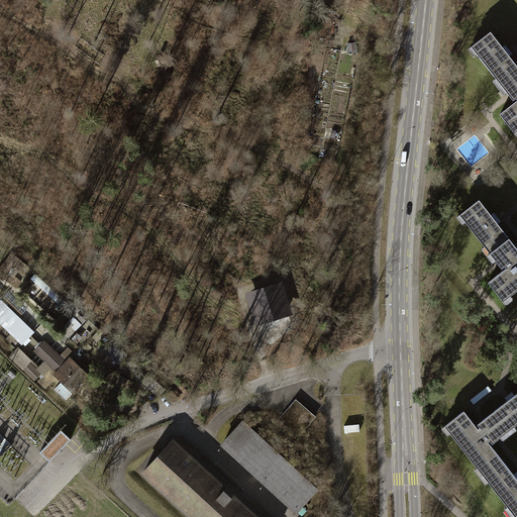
[(512,135),(516,130),(516,64),(491,30),(473,44),(515,99),(497,115),(512,135)]
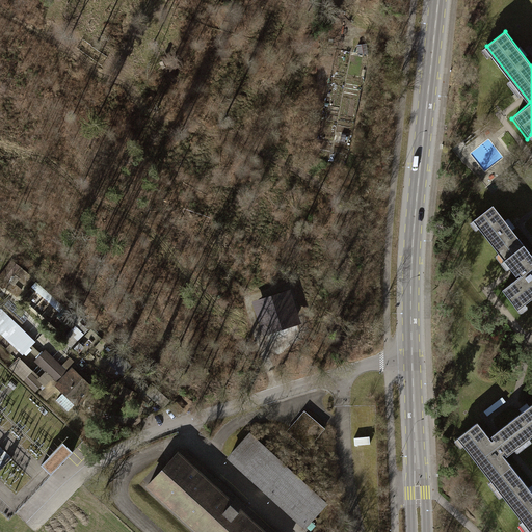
[(367,46),(357,47),(360,56),(368,55),(367,46)]
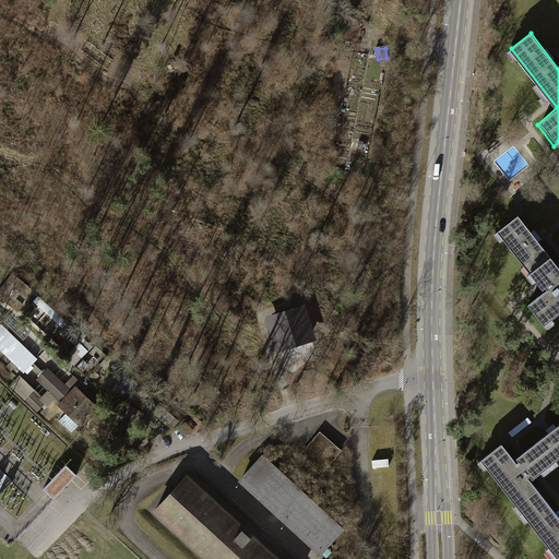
[(533,272),(550,259),(534,238),(537,235),(535,232),(532,235),(518,217),(500,230),(506,237),(502,239),(524,268),(527,264),(533,272)]
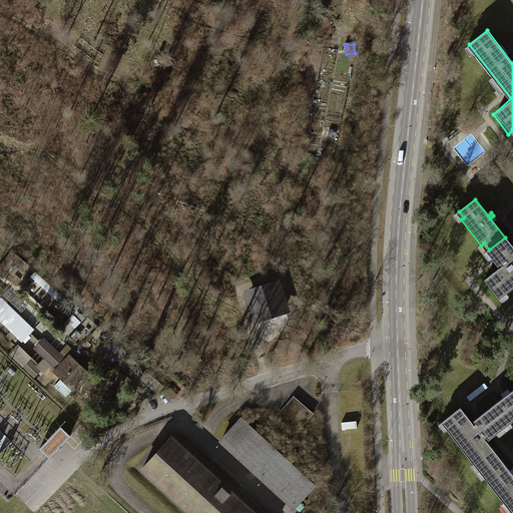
[(512,247),(505,237),(489,249),(486,251),(498,267),(501,265),(502,266),(484,280),(497,295),(503,291),(505,294),(512,287),(512,247)]
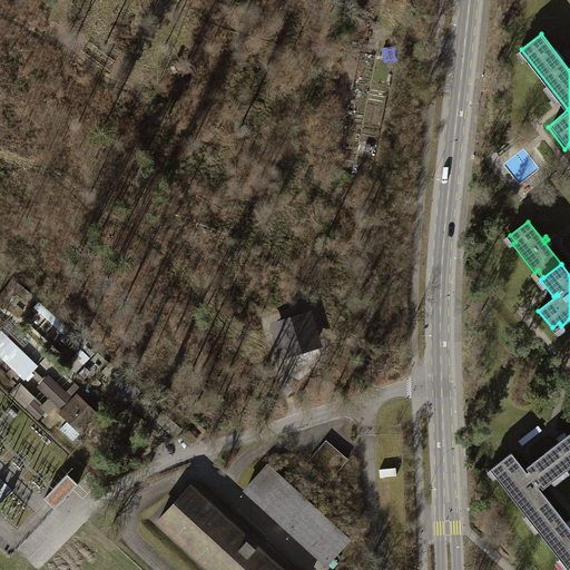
[(16,286),(0,301),(0,302),(6,308),(21,292),(16,286)]
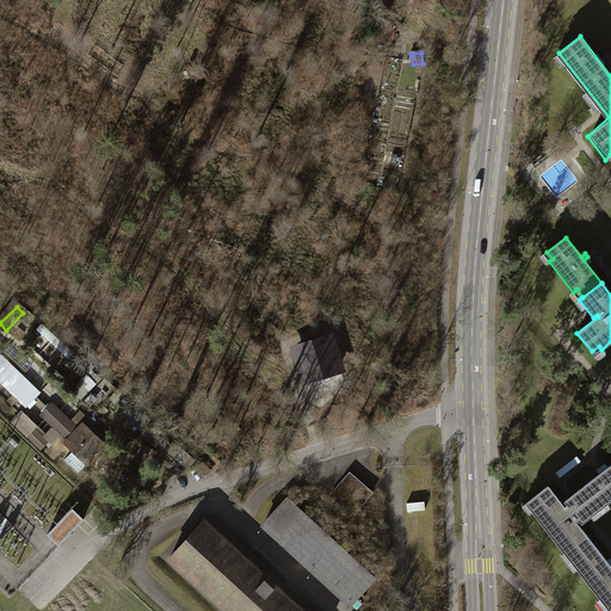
[(301,384),(346,371),(334,332),(289,346),(301,384)]
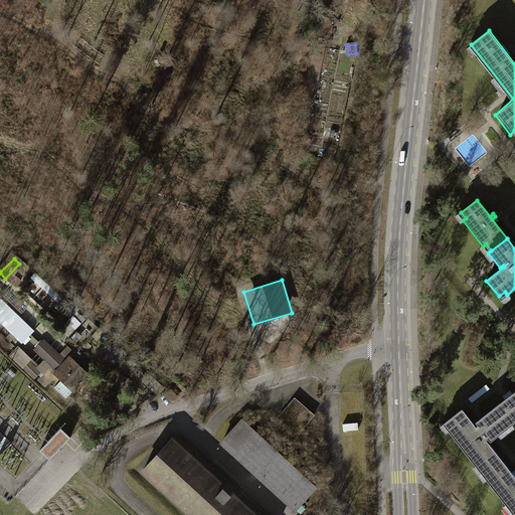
[(69,302),(62,296),(58,300),(64,306),(69,302)]
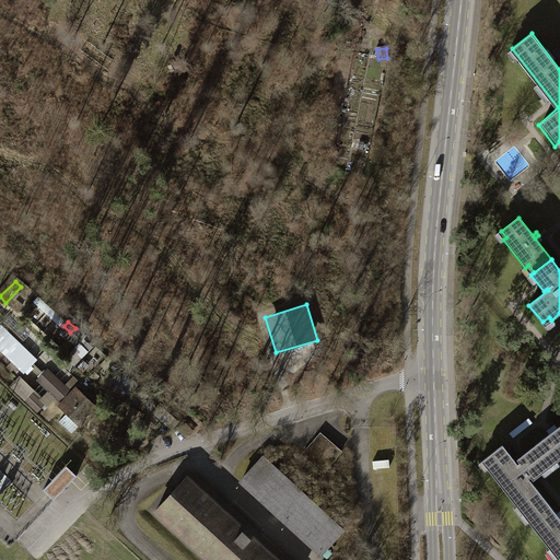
[(36,360),(1,325),(0,326),(0,347),(24,372),(36,360)]
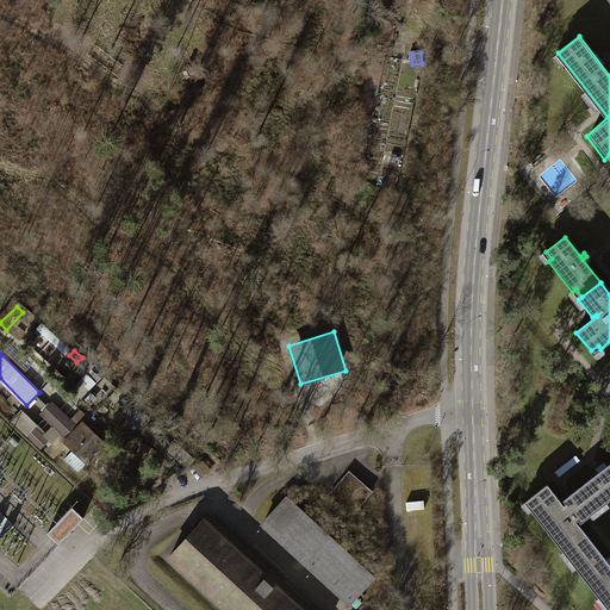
[(93,365),(85,358),(79,365),(87,372),(93,365)]
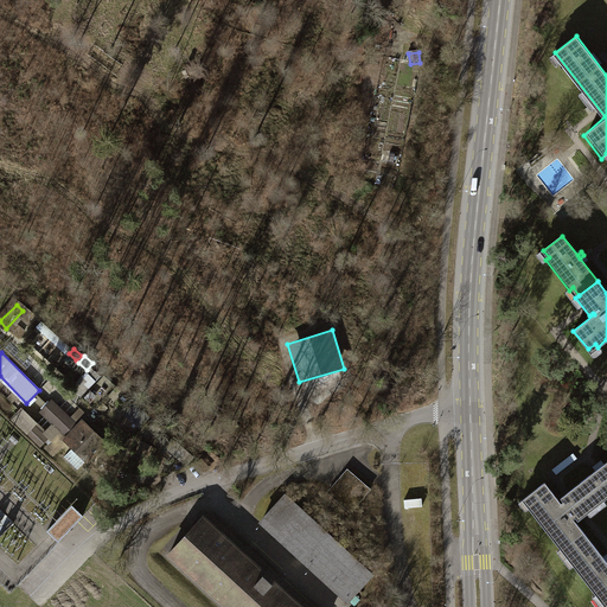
[(91,369),(74,387),(82,394),(100,377),(91,369)]
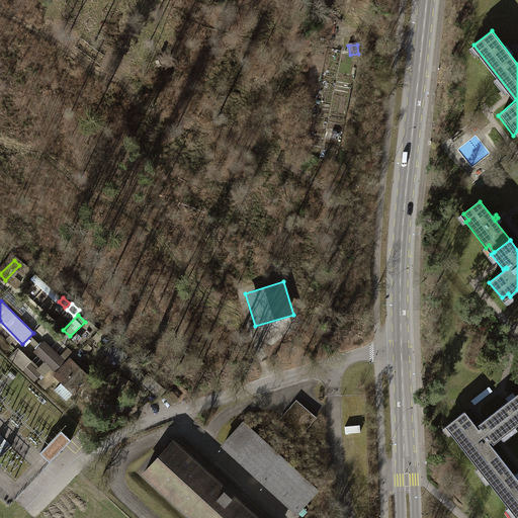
[(76,336),(72,340),(79,346),(84,343),(76,336)]
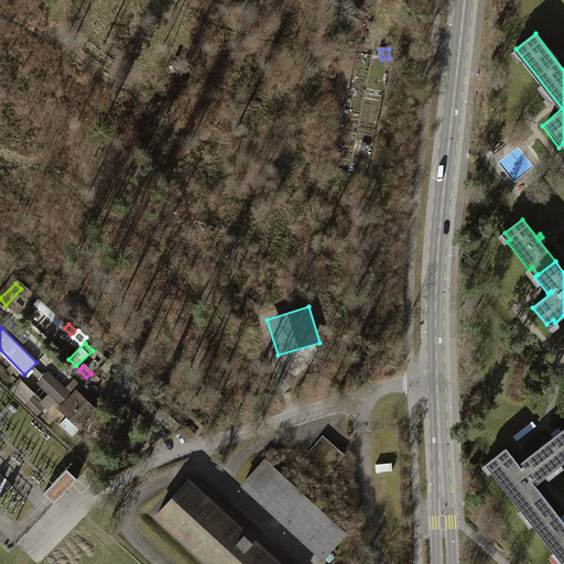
[(55,401),(61,407),(71,397),(46,373),(39,381),(56,399),(55,401)]
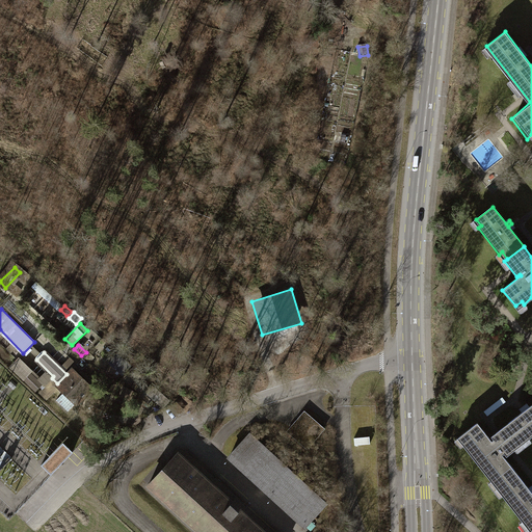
[(129,365),(117,354),(111,363),(124,373),(129,365)]
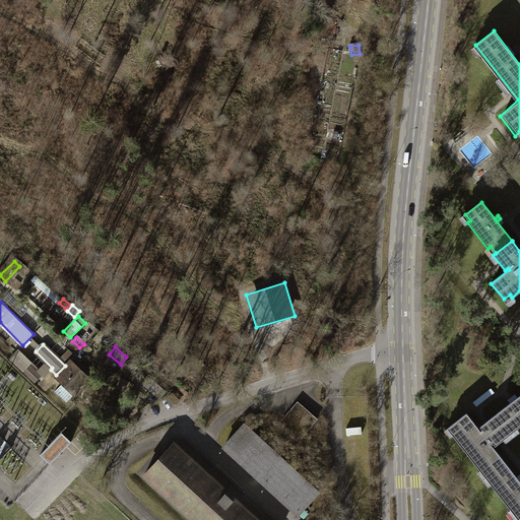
[(70,361),(65,366),(56,375),(54,377),(61,384),(55,390),(65,401),(72,394),(74,396),(89,379),(70,361)]
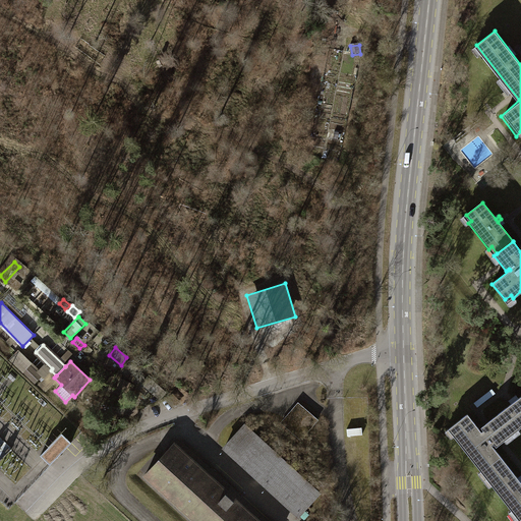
[(40,375),(31,367),(24,371),(34,382),(40,375)]
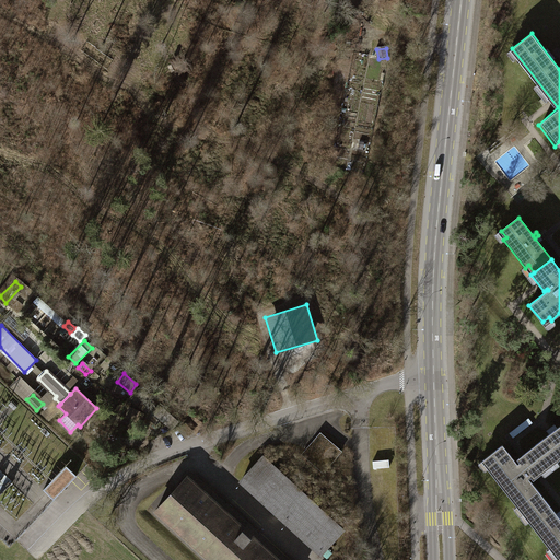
[(175,420),(165,410),(159,417),(168,427),(175,420)]
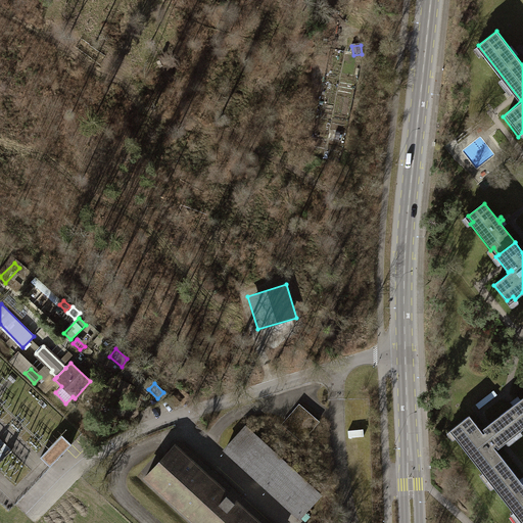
[(497,417),(511,433),(517,428),(520,431),(522,428),(522,396),(520,400),(517,396),(514,399),(516,402),(497,417)]
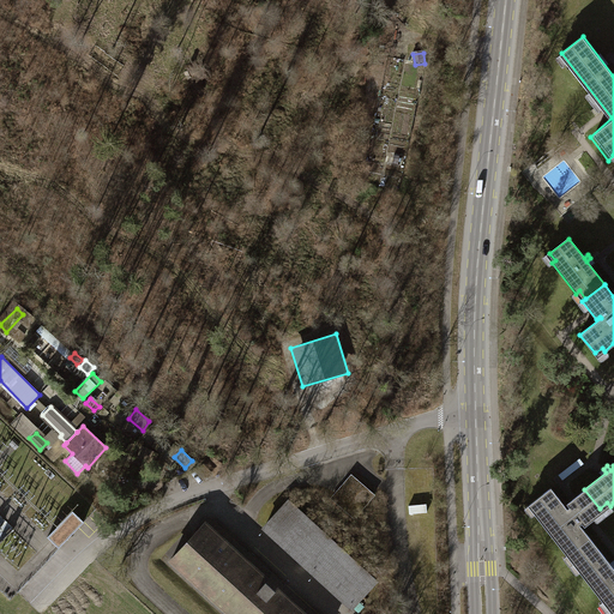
[(351,475),(332,498),(355,518),(374,495),(351,475)]
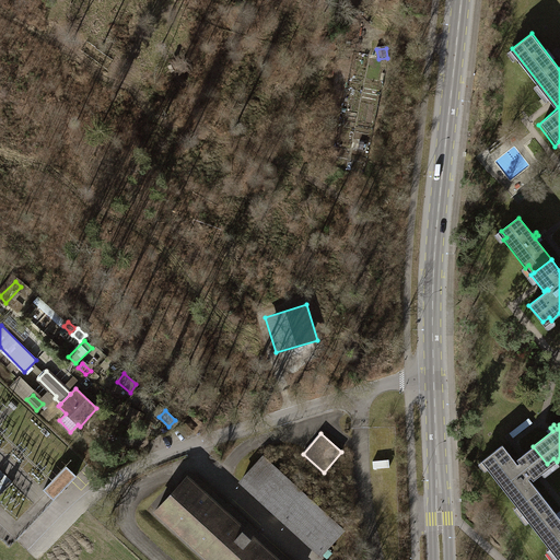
[(526,511),(544,498),(528,478),(531,477),(533,479),(539,474),(549,467),(547,464),(533,446),(524,454),(517,459),(520,463),(517,464),(502,445),(485,458),(490,466),(487,468),(517,506),(520,504),(526,511)]
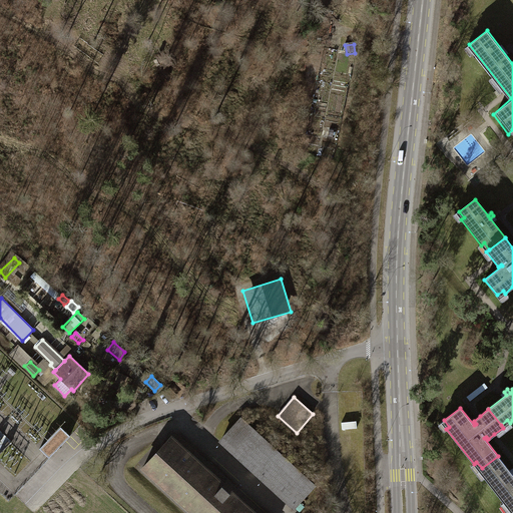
[(108,415),(96,413),(94,420),(106,423),(108,415)]
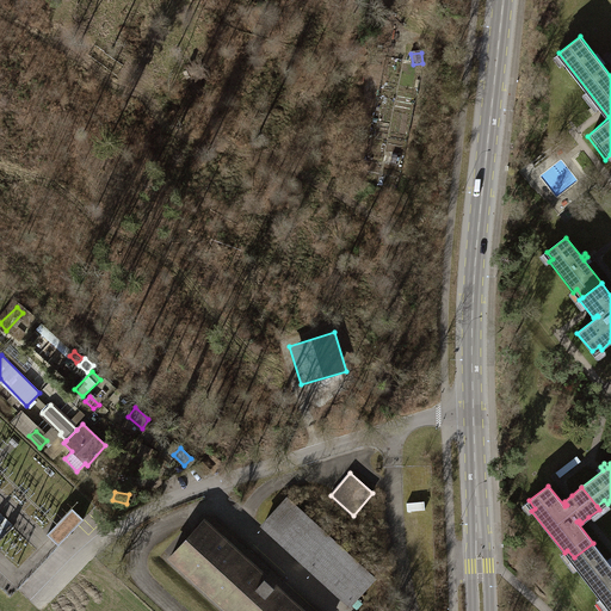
[(287,500),(264,525),(351,604),(374,580),(287,500)]
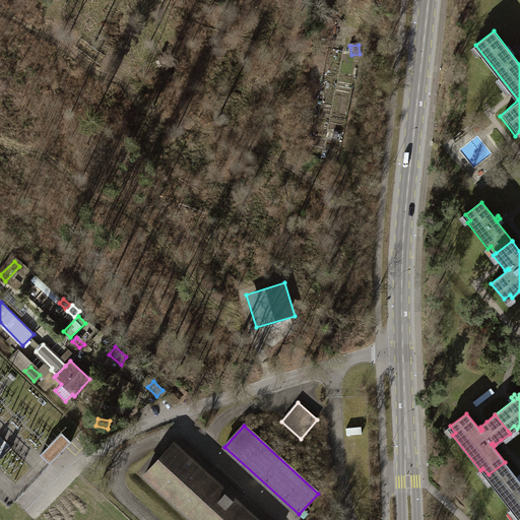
[(62,433),(40,455),(50,464),(72,442),(62,433)]
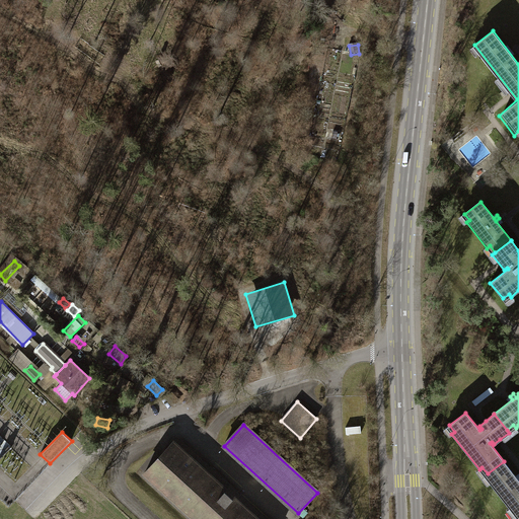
[(267,518),(178,437),(173,443),(256,518),(267,518)]
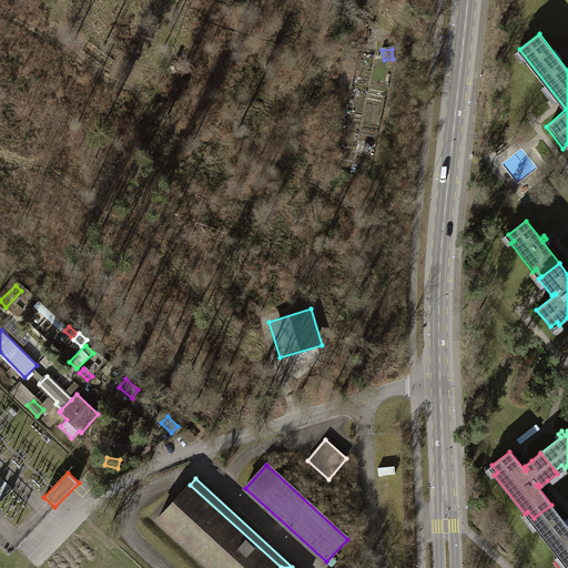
[(281,567),(190,485),(159,518),(213,567),(281,567)]
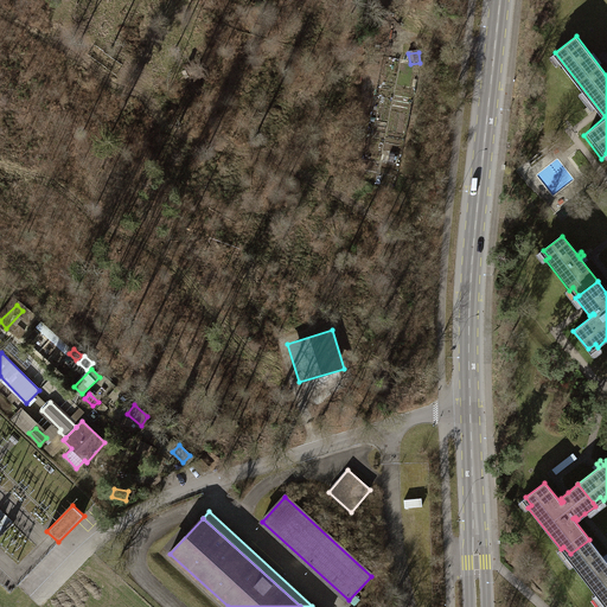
[(589,540),(570,554),(576,562),(573,564),(595,594),(599,592),(605,599),(606,596),(606,560),(606,561),(589,540)]
